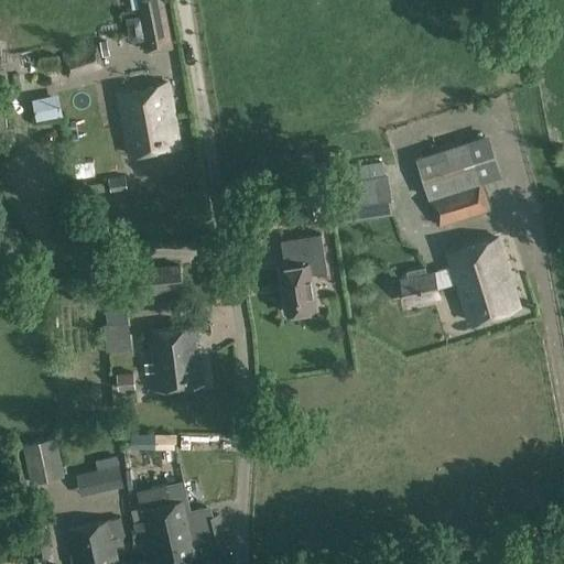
[(138,0),(148,51),(173,46),(163,0),(138,0)]
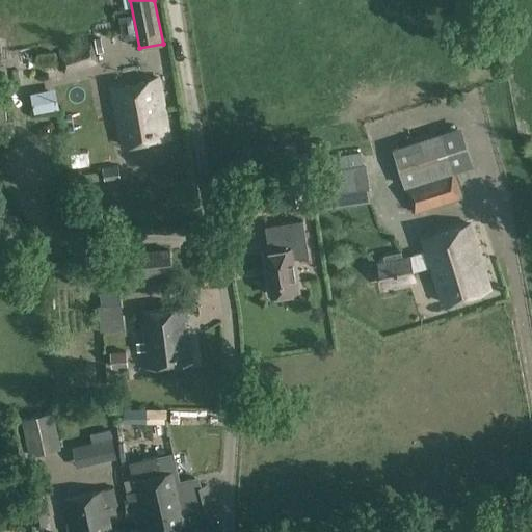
[(63,74),(97,64),(90,43),(56,53),(63,74)]
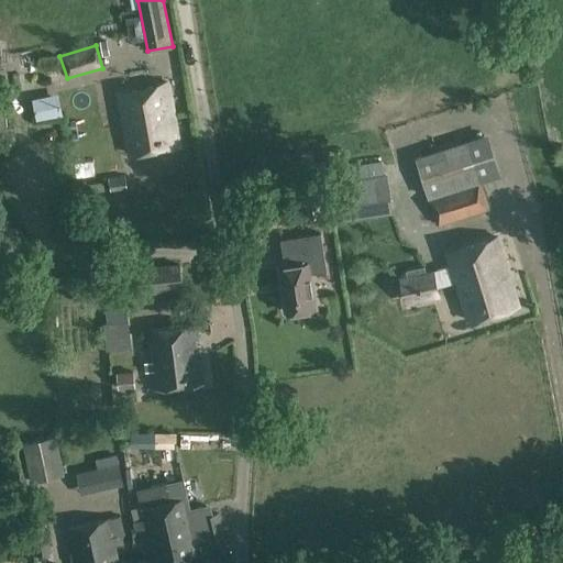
[(179,143),(177,131),(167,84),(119,96),(131,153),(179,143)]
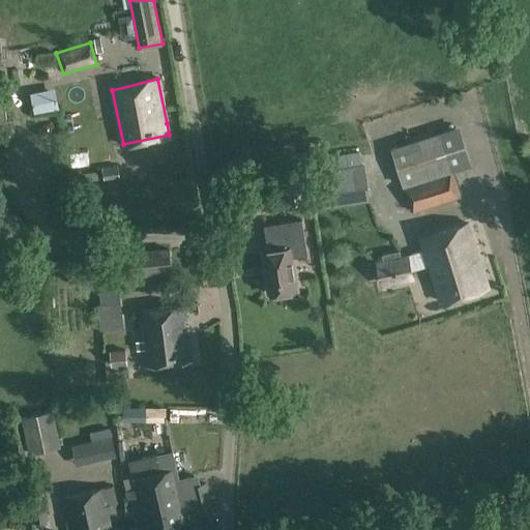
[(35,114),(38,125),(65,119),(62,107),(35,114)]
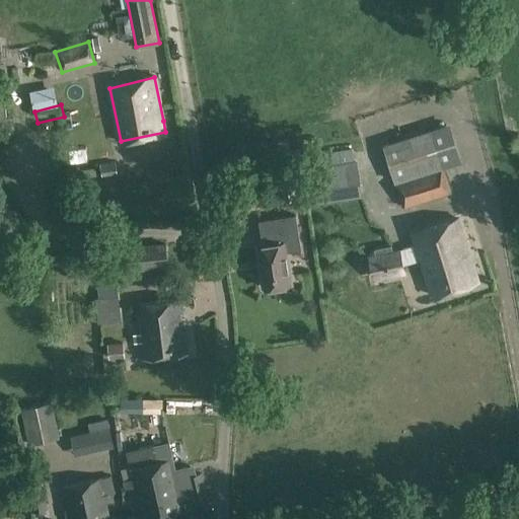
[(402,207),(450,192),(443,168),(461,161),(449,124),(430,130),(383,145),(402,207)]
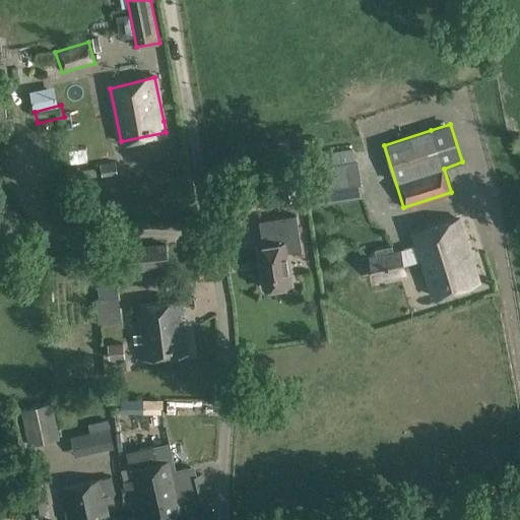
[(310,204),(363,196),(358,160),(305,169),(310,204)]
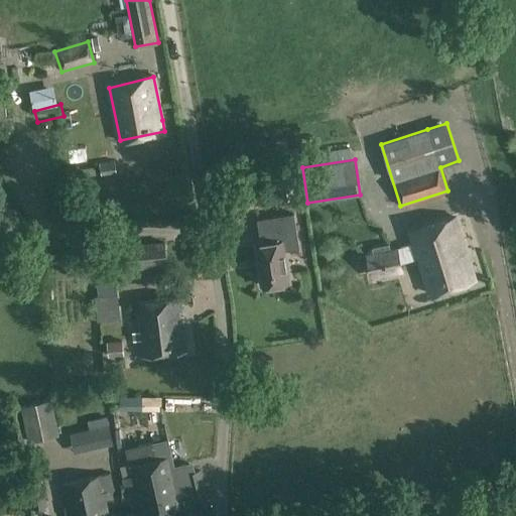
[(117,173),(115,160),(100,163),(103,176),(117,173)]
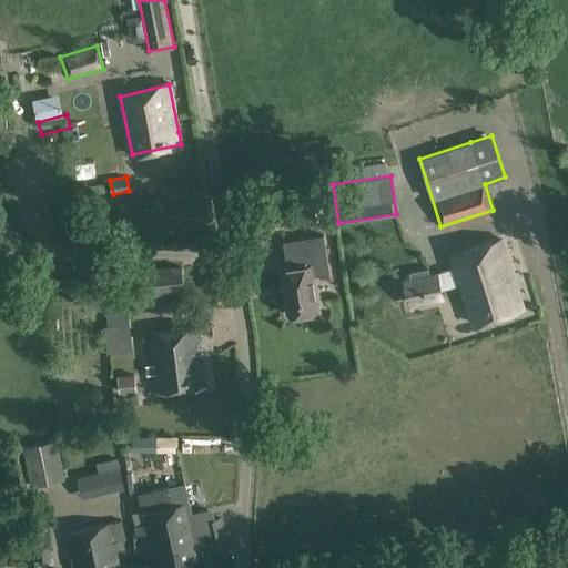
[(493,213),(450,224),(453,235),(495,225),(493,213)]
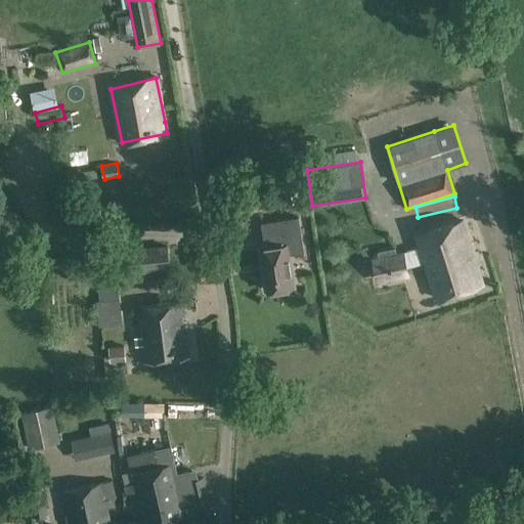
[(266,291),(295,287),(290,255),(305,253),(299,218),(262,223),(266,248),(260,249),(266,291)]
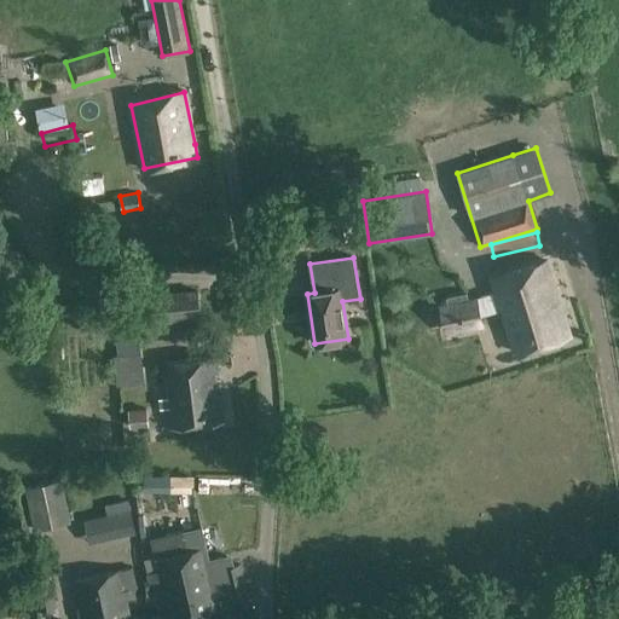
[(547,261),(491,278),(515,353),(571,336),(547,261)]
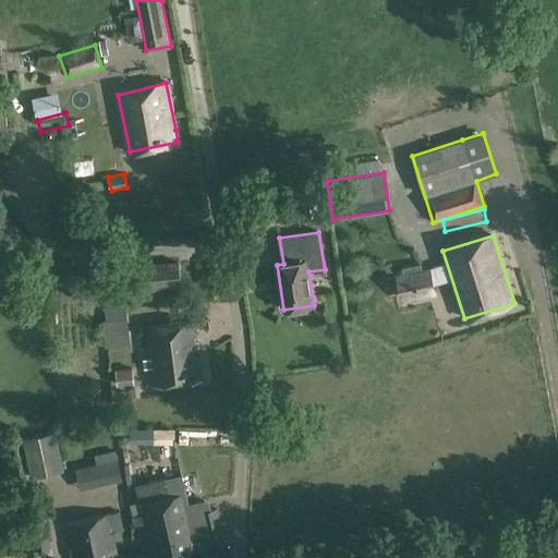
[(102,292),(141,289),(142,292),(182,289),(180,262),(140,264),(100,267),(102,292)]
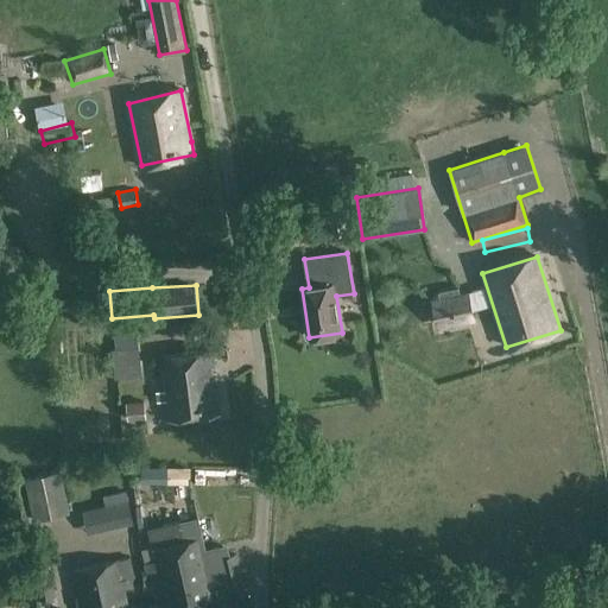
[(460,295),(458,287),(438,292),(439,299),(434,301),(438,327),(473,320),(467,293),(460,295)]
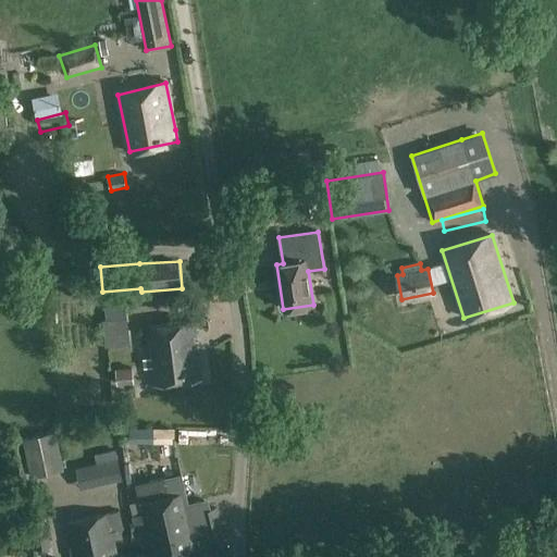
[(106,347),(130,344),(124,295),(104,297),(107,319),(102,320),(106,347)]
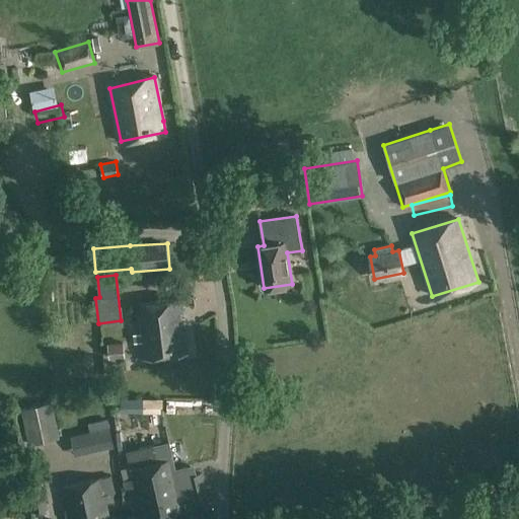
[(411,275),(376,282),(378,292),(414,285),(411,275)]
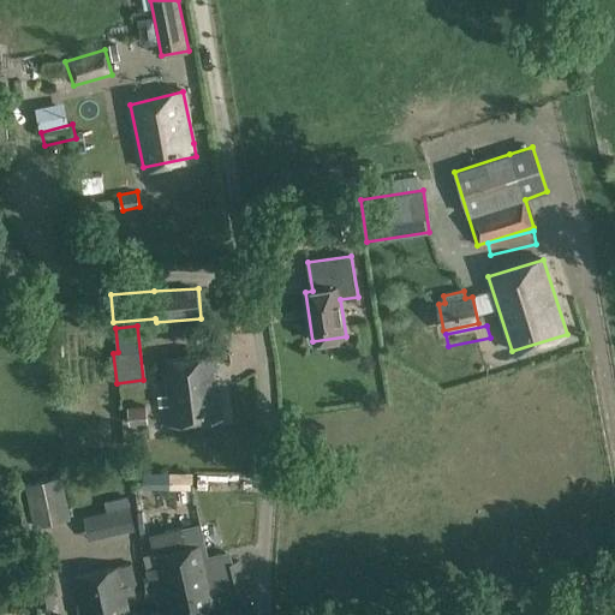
[(162,359),(166,395),(157,396),(159,406),(167,405),(169,425),(222,418),(214,353),(162,359)]
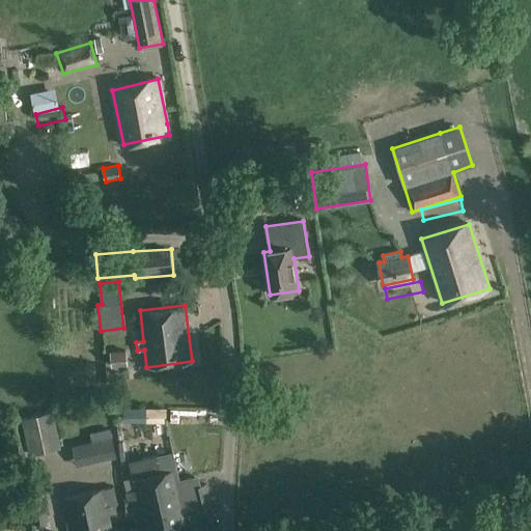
[(128,365),(126,351),(110,352),(111,367),(128,365)]
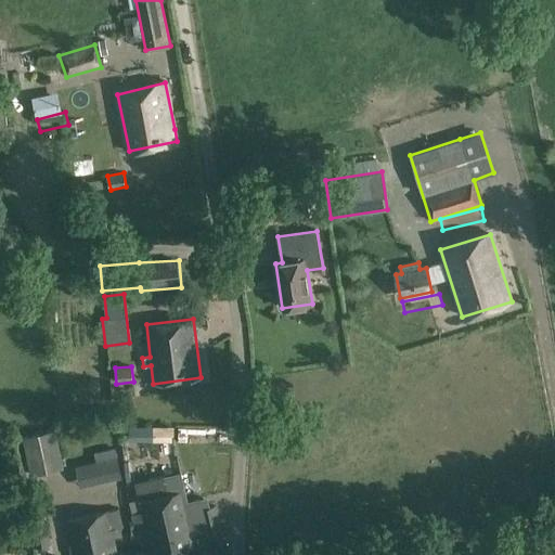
[(63,468),(55,430),(22,438),(29,476),(63,468)]
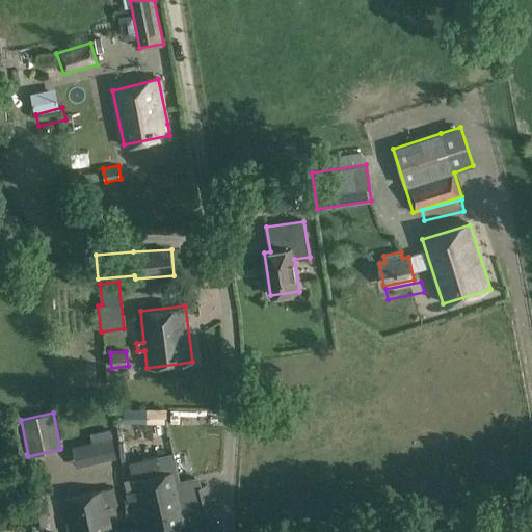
[(110,429),(89,433),(91,443),(72,448),(77,468),(116,458),(110,429)]
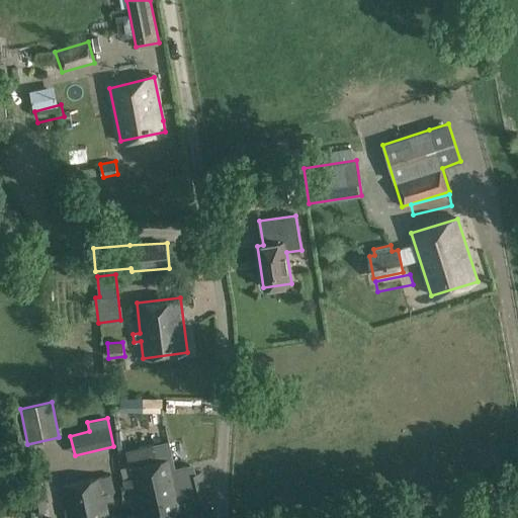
[(172,457),(157,461),(162,484),(151,487),(153,494),(164,492),(169,513),(183,510),(180,494),(191,492),(192,495),(204,492),(200,473),(195,475),(193,466),(174,470),(172,457)]
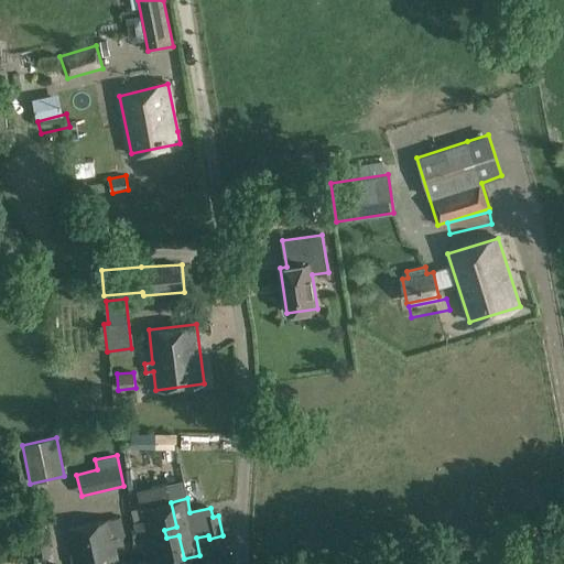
[(176,527),(171,502),(143,508),(155,563),(158,563),(184,559),(179,535),(166,538),(164,530),(176,527)]
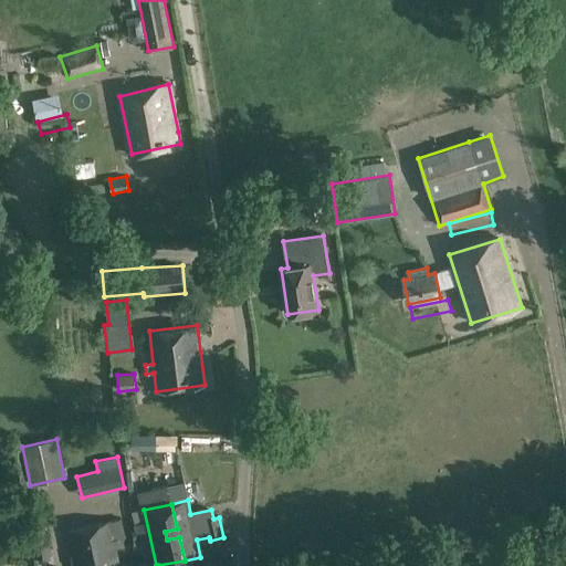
[(118,565),(115,547),(119,546),(118,538),(125,536),(122,520),(109,522),(70,531),(76,565),(118,565)]
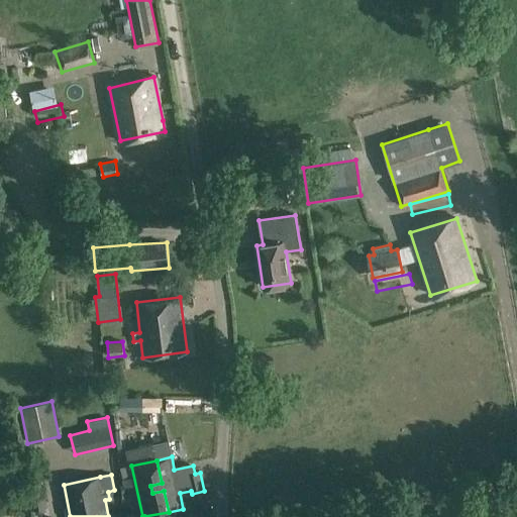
[(46,516),(44,506),(47,506),(41,482),(27,485),(32,509),(33,509),(34,516),(46,516)]
